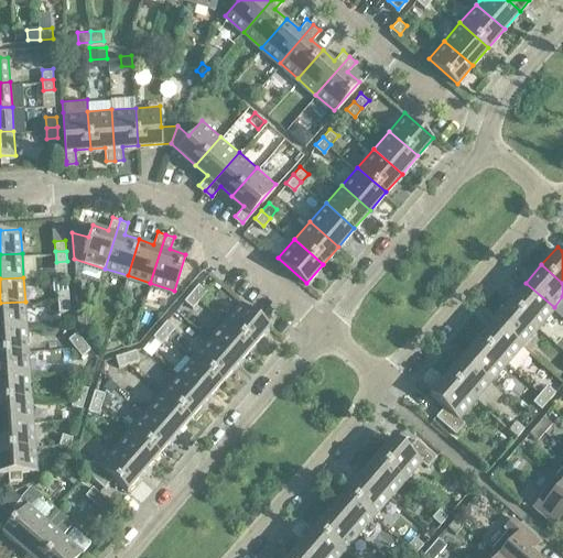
[(207,288),(198,282),(192,290),(201,297),(207,288)]
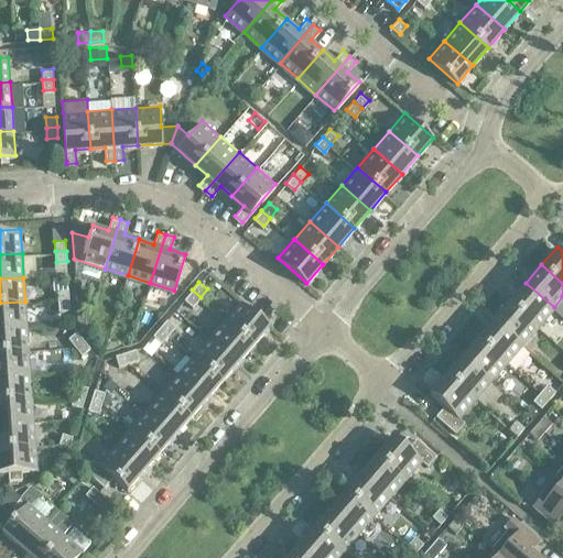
[(509,301),(538,326),(554,307),(526,283),(509,301)]
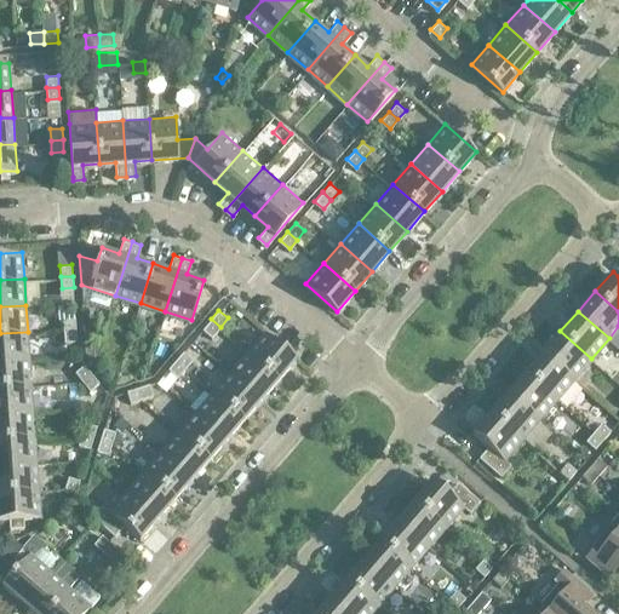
[(75,317),(63,317),(64,330),(76,328),(75,317)]
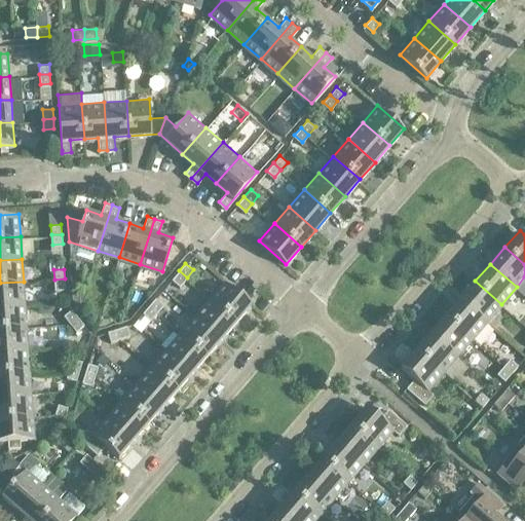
[(173,278),(180,285),(187,277),(179,270),(173,278)]
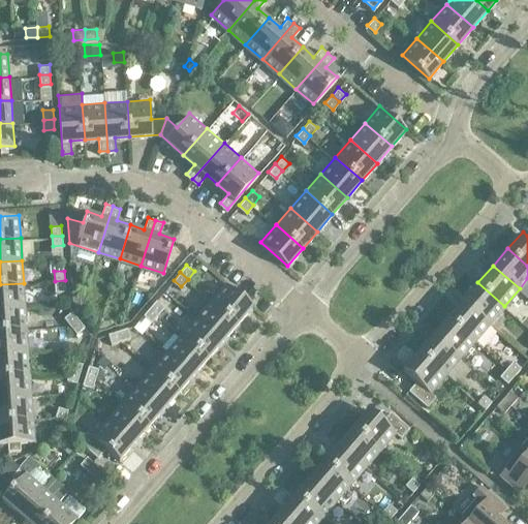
[(56,291),(66,290),(65,280),(55,281),(56,291)]
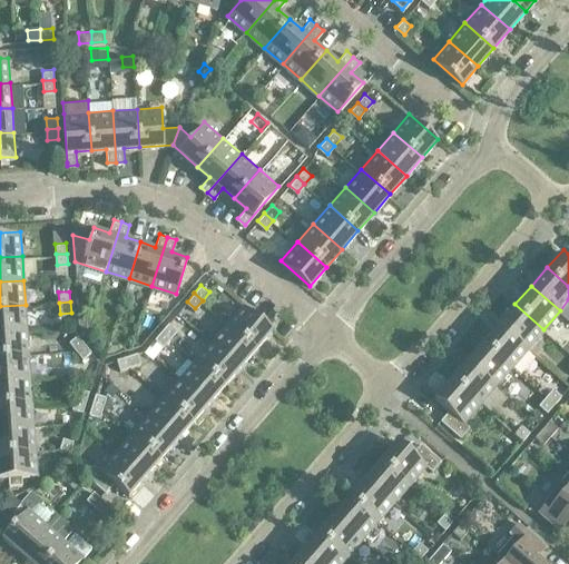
[(257,347),(273,328),(244,304),(228,322),(257,347)]
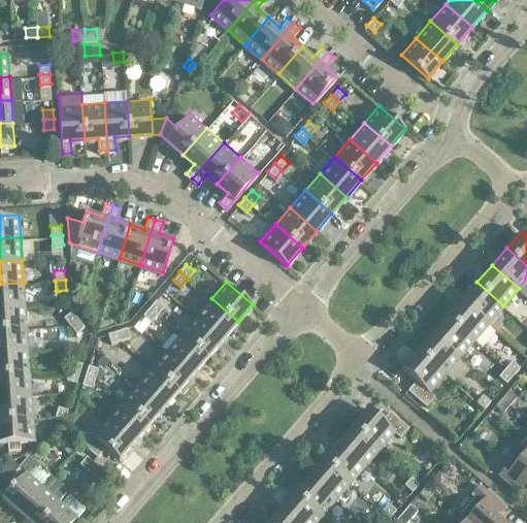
[(462,299),(489,323),(503,305),(476,282),(462,299)]
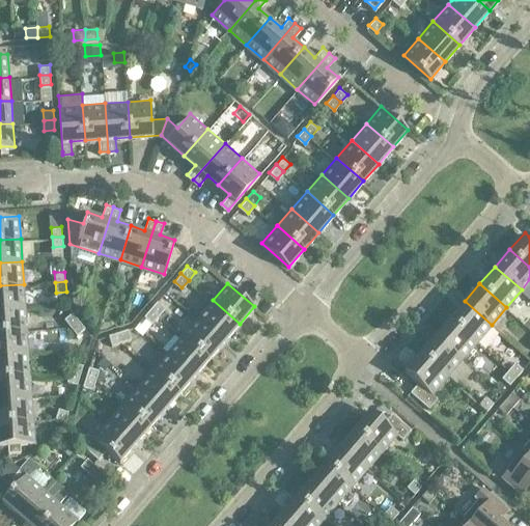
[(0,307),(25,306),(24,284),(0,285),(0,307)]
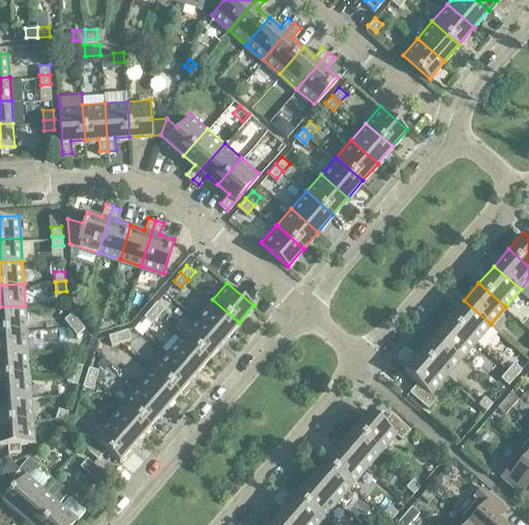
[(158,313),(166,305),(157,298),(151,307),(158,313)]
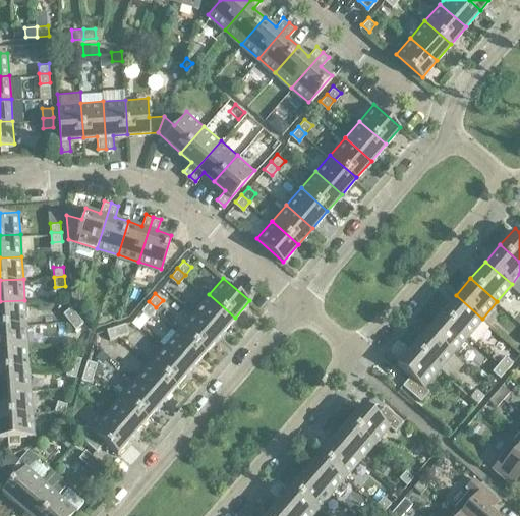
[(209,294),(193,310),(220,334),(235,318),(209,294)]
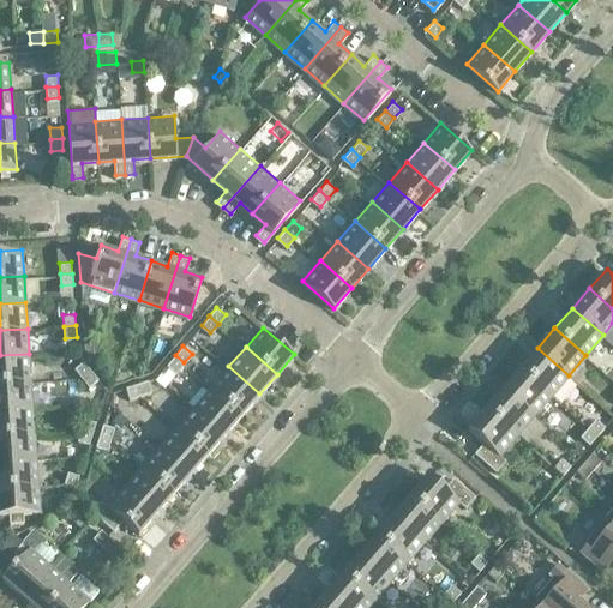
[(521,367),(552,395),(569,375),(538,348),(521,367)]
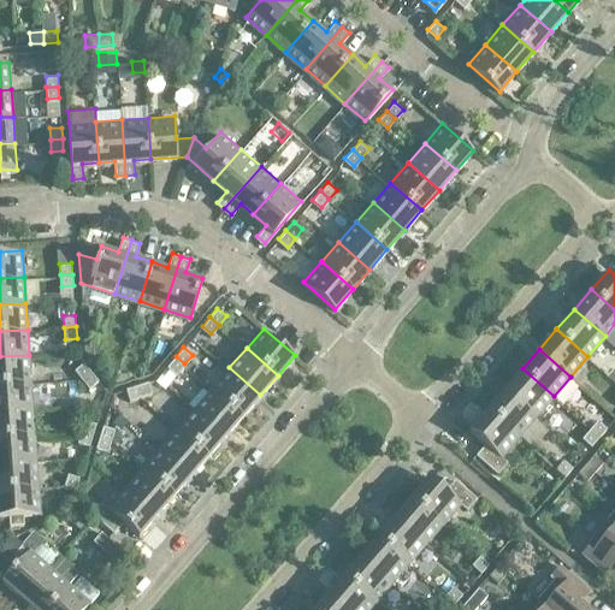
[(0,383),(31,382),(29,355),(0,356),(0,383)]
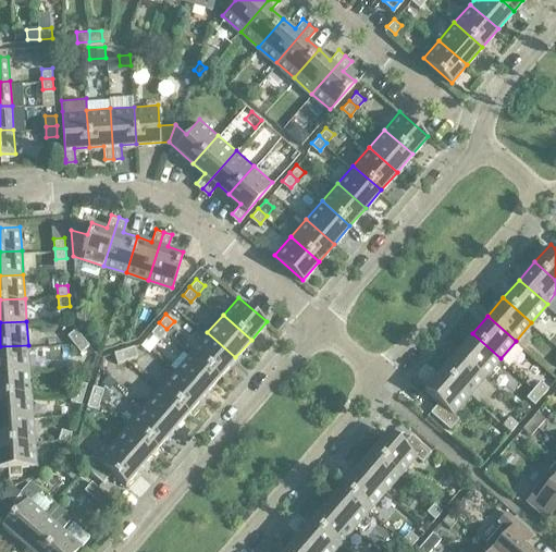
[(159,322),(151,330),(160,338),(167,329),(159,322)]
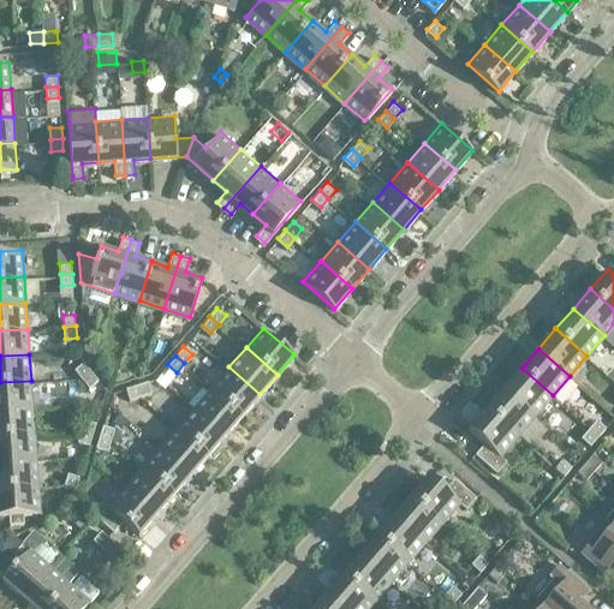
[(84,360),(75,368),(82,377),(91,369),(84,360)]
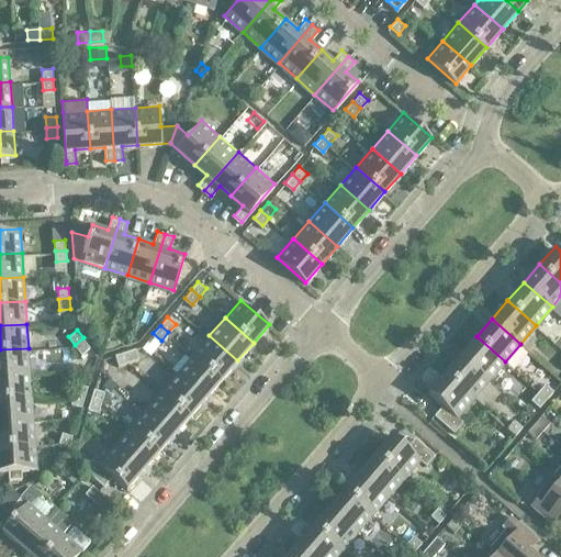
[(209,335),(193,354),(222,378),(237,360),(209,335)]
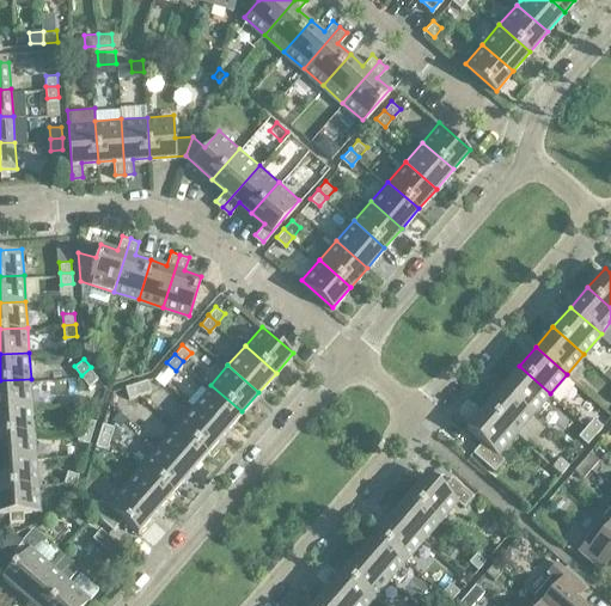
[(501,386),(532,414),(550,393),(519,366),(501,386)]
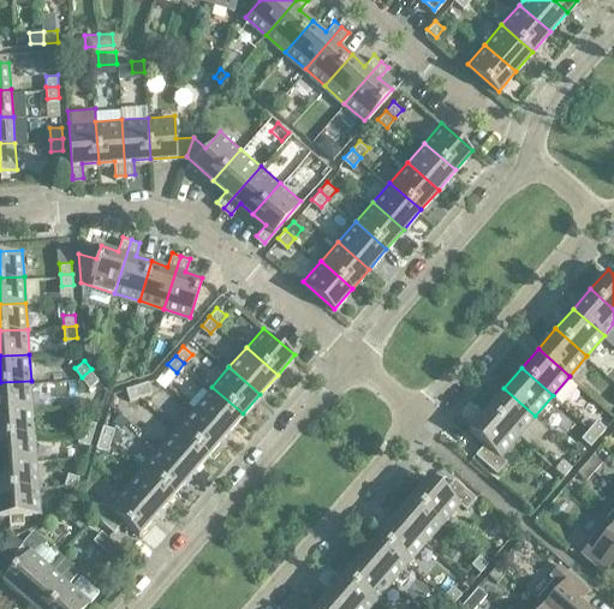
[(82,377),(89,386),(99,378),(91,369),(82,377)]
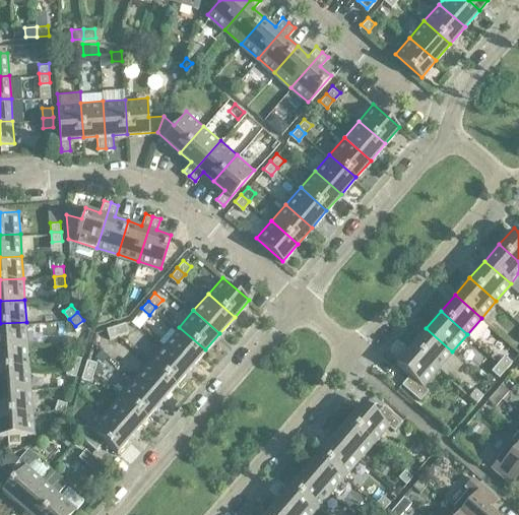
[(119,333),(128,330),(125,321),(115,324),(119,333)]
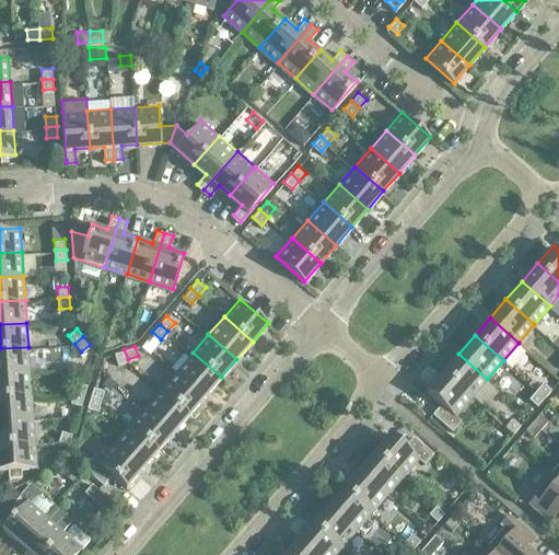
[(0,372),(30,370),(28,347),(0,348),(0,372)]
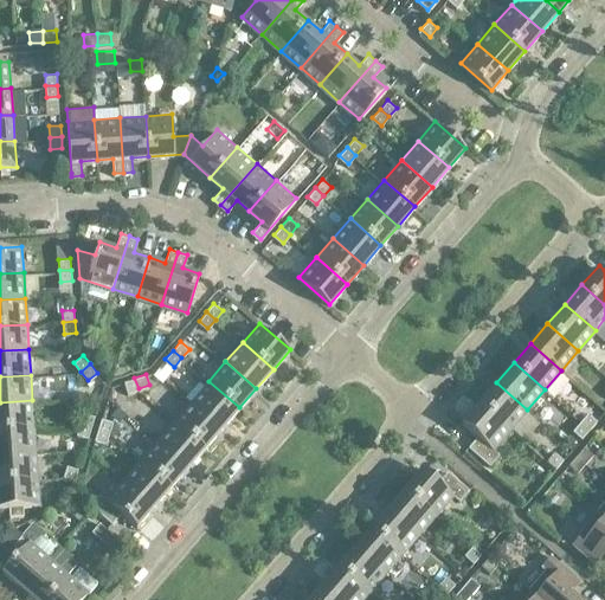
[(134,378),(123,381),(127,392),(139,388),(134,378)]
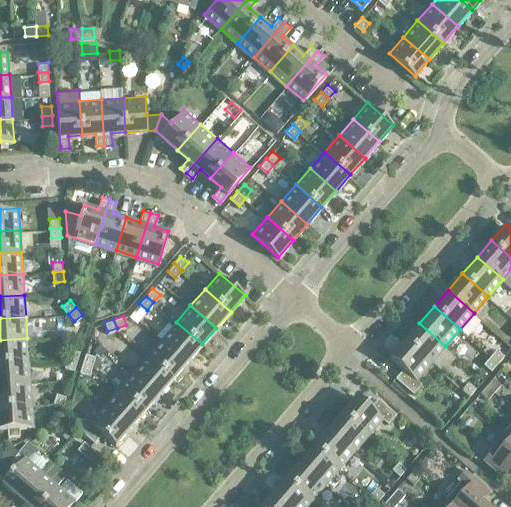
[(176,322),(162,338),(188,361),(202,344),(176,322)]
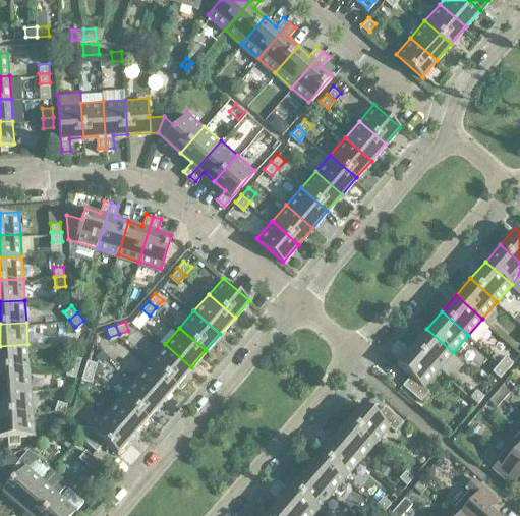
[(412,345),(439,368),(453,352),(426,329),(412,345)]
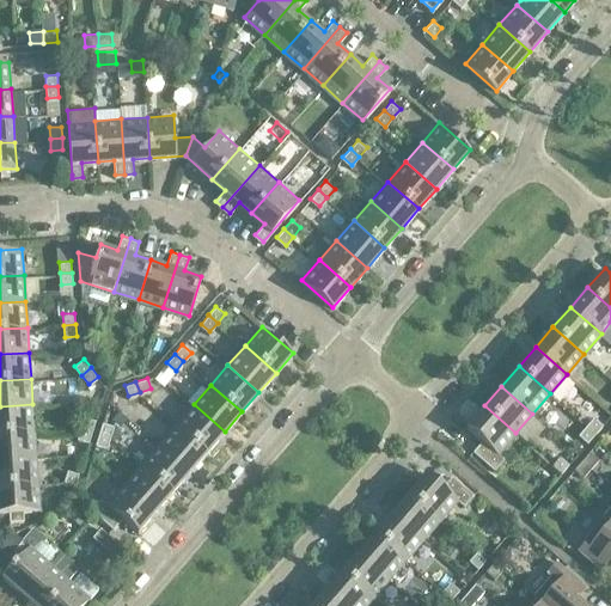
[(0,433),(35,430),(32,404),(0,406),(0,433)]
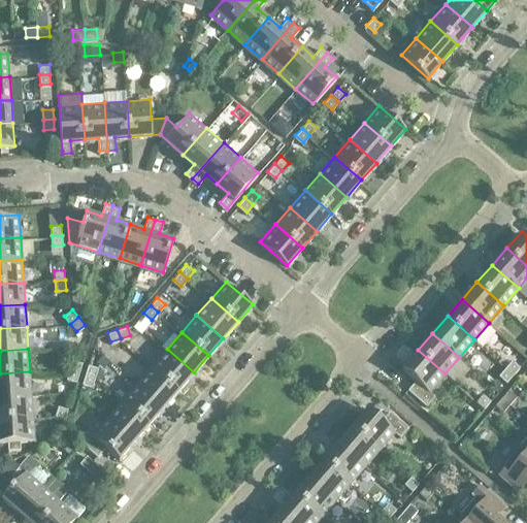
[(167,349),(152,366),(178,389),(194,372),(167,349)]
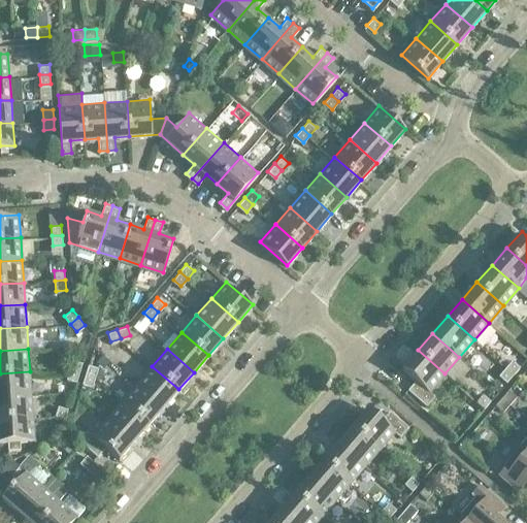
[(418,350),(403,367),(417,379),(408,388),(427,404),(435,395),(430,390),(445,373),(418,350)]
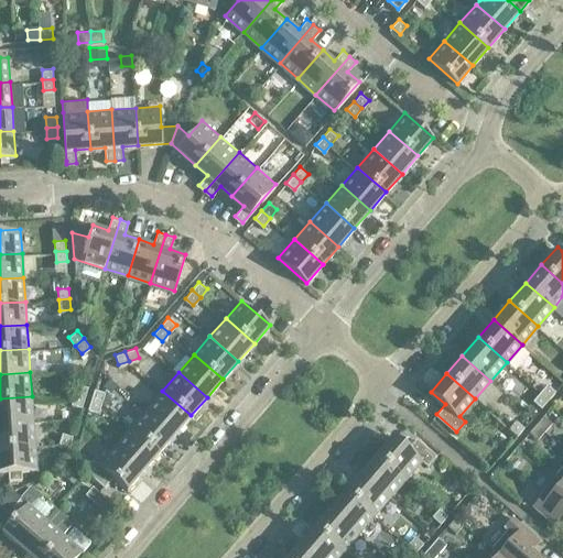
[(86,396),(89,386),(78,383),(75,393),(86,396)]
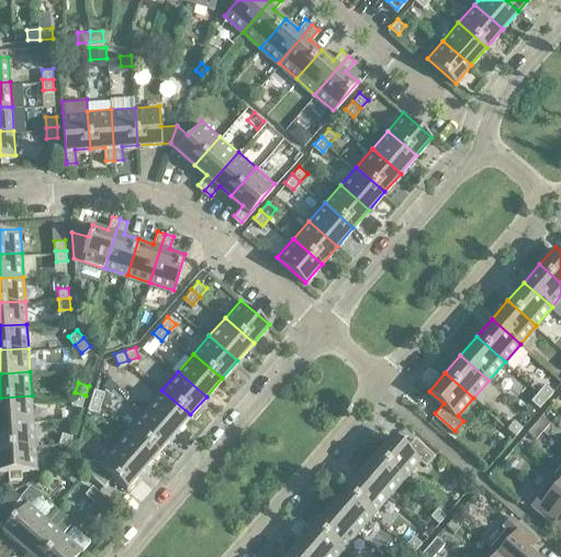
[(546,398),(553,390),(545,382),(538,390),(546,398)]
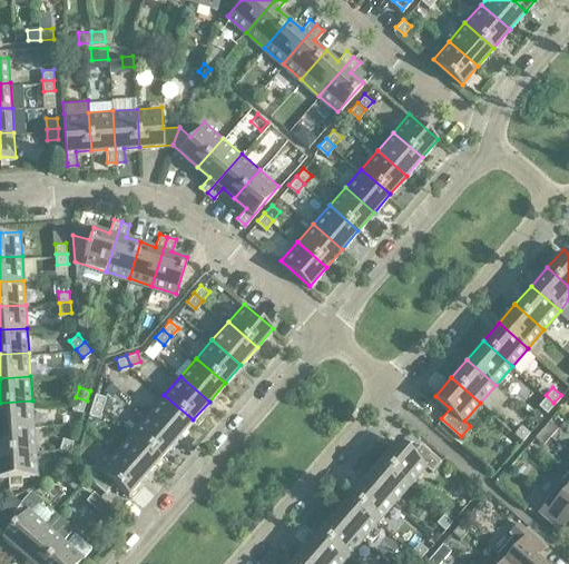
[(104,406),(107,396),(96,393),(92,403),(104,406)]
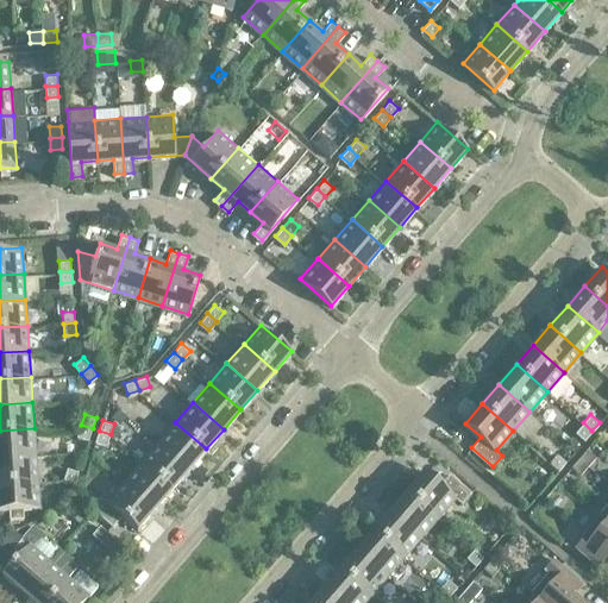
[(175,422),(158,441),(189,469),(206,448),(175,422)]
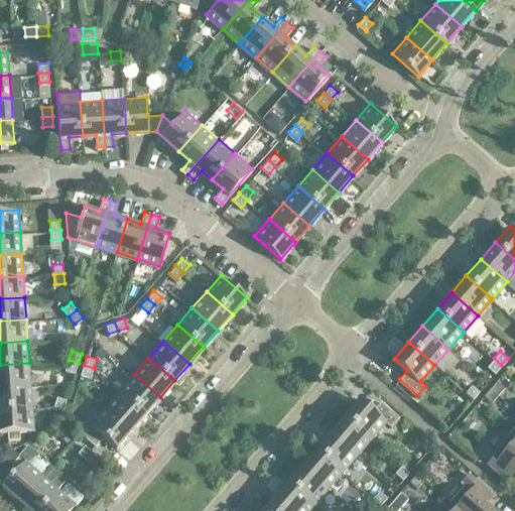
[(494,358),(488,366),(495,372),(501,365),(494,358)]
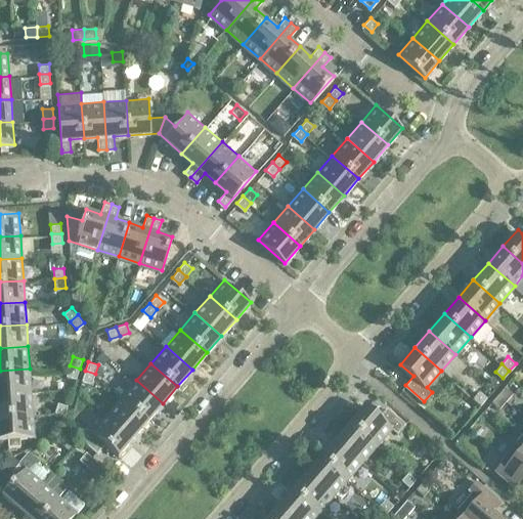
[(70,365),(67,376),(77,379),(80,369),(70,365)]
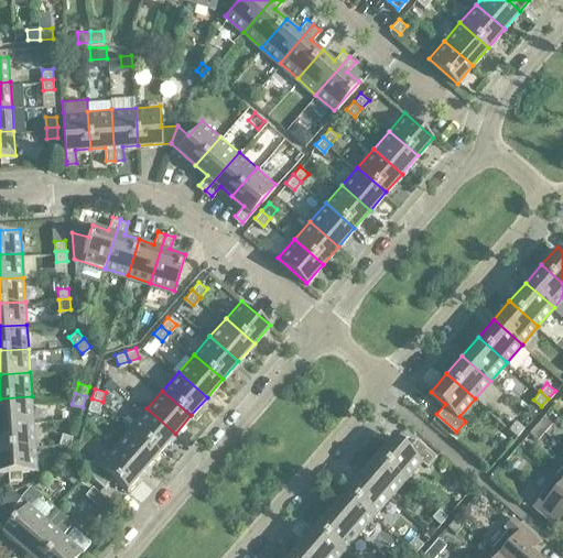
[(489,394),(480,412),(494,419),(504,401),(489,394)]
